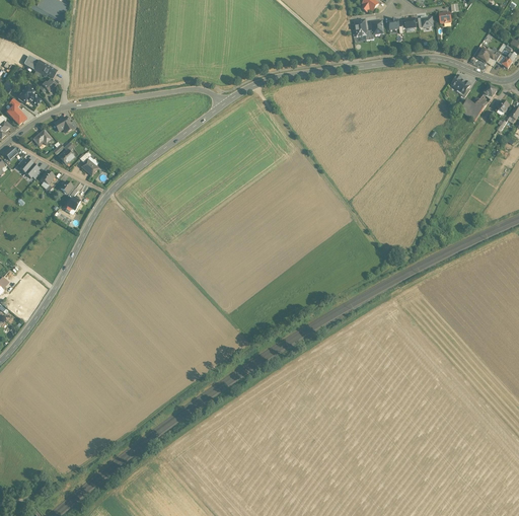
[(41,10),(46,0),(40,0),(38,5),(31,2),(29,6),(44,13),(44,11),(41,10)]
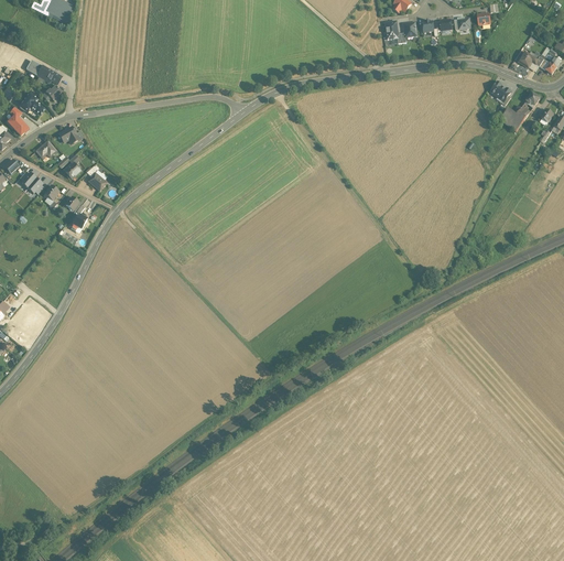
[(75,4),(65,0),(50,0),(44,11),(47,12),(47,14),(51,17),(52,14),(69,24),(72,21),(68,20),(75,4)]
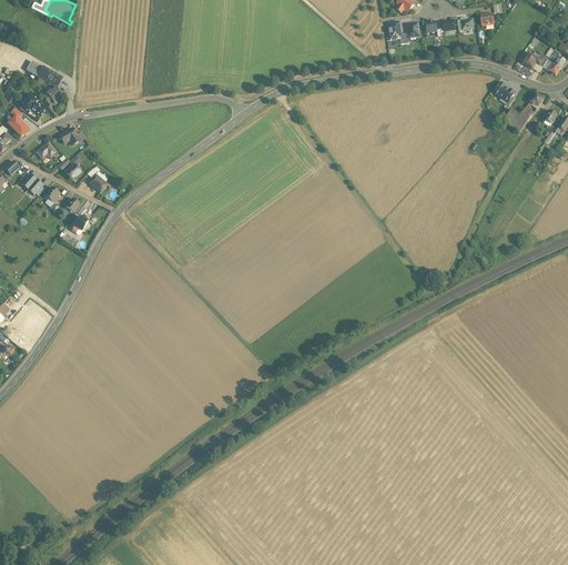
[(398,0),(397,2),(398,3),(396,7),(402,11),(404,8),(408,10),(414,2),(411,0),(398,0)]
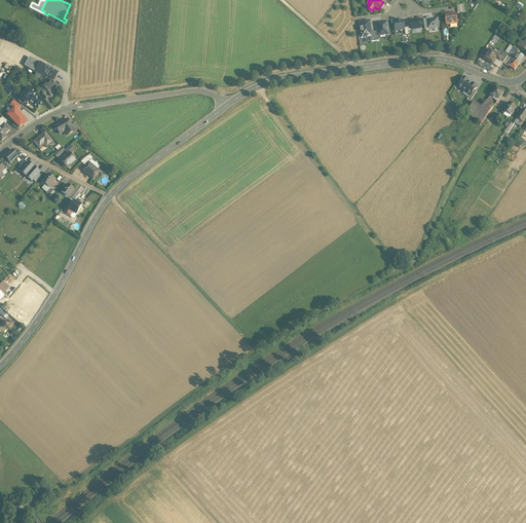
[(457,3),(458,10),(465,9),(464,2),(457,3)]
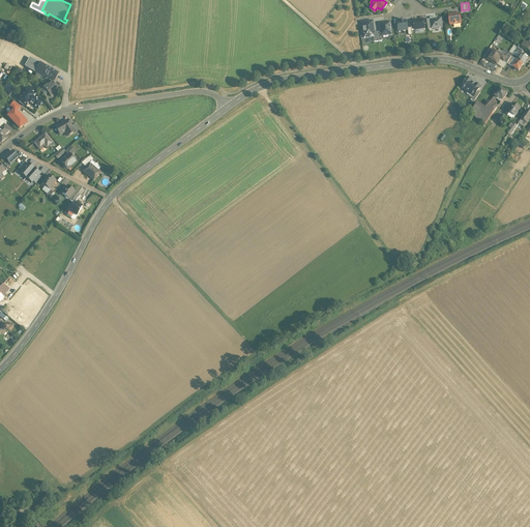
[(460,10),(448,11),(449,22),(461,21),(460,10)]
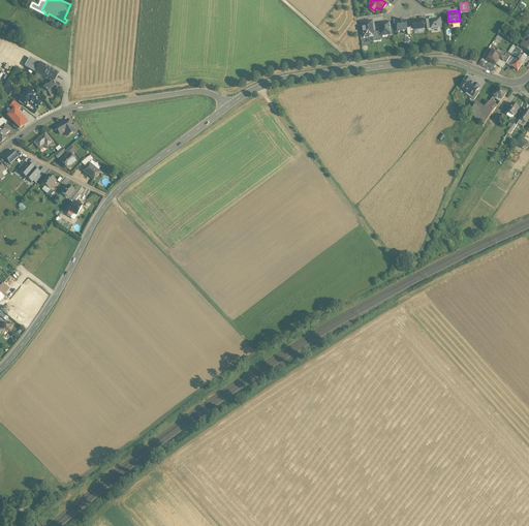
[(429,14),(429,17),(430,26),(441,24),(440,16),(436,16),(436,14),(429,14)]
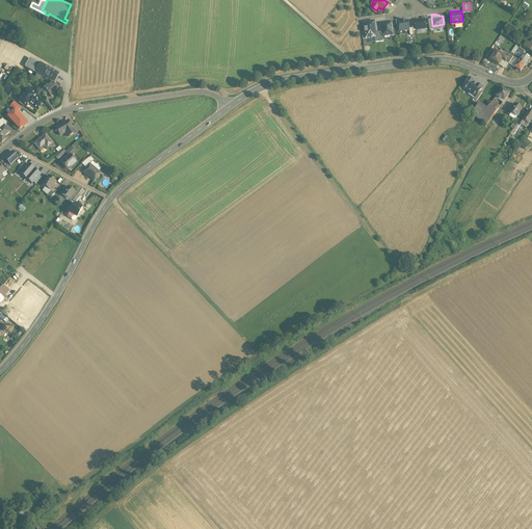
[(415,18),(415,19),(416,27),(426,26),(425,17),(415,18)]
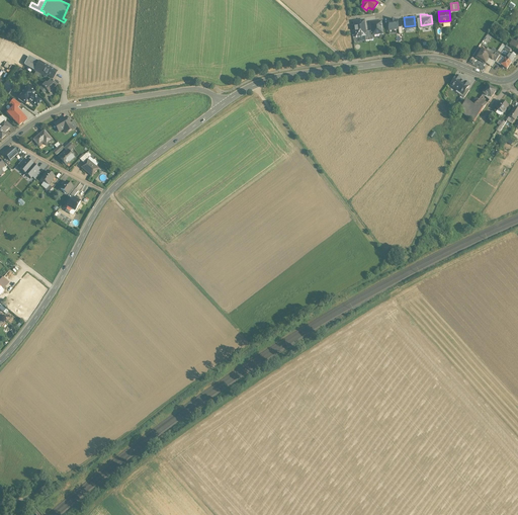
[(391,18),(387,18),(389,27),(399,26),(399,25),(398,17),(395,18),(395,17),(391,17),(391,18)]
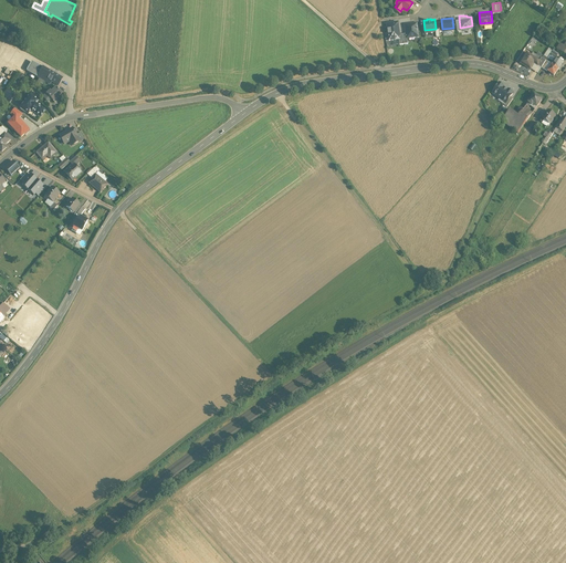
[(398,20),(387,21),(389,38),(399,37),(400,37),(399,32),(398,20)]
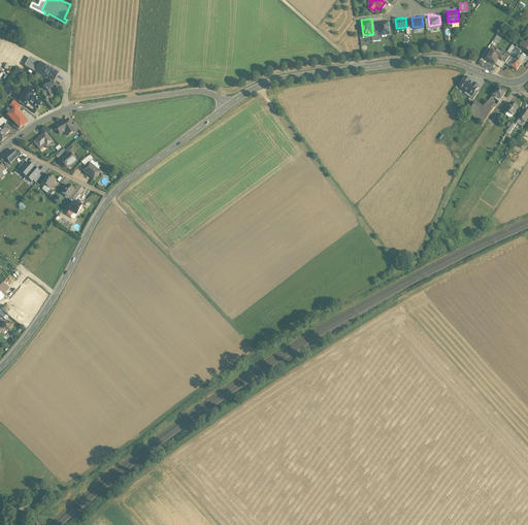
[(389,20),(377,21),(378,35),(391,33),(389,20)]
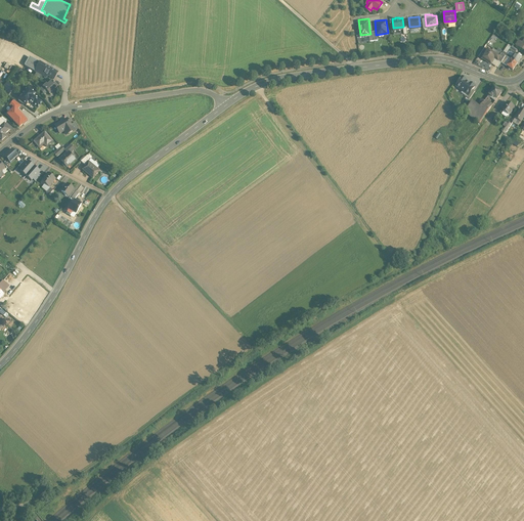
[(499,53),(487,46),(481,55),(487,59),(491,61),(494,56),(497,58),(500,54),(499,53)]
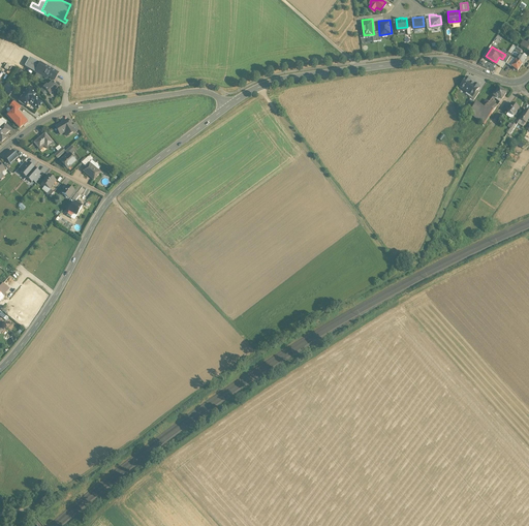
[(518,56),(517,58),(522,62),(526,55),(521,52),(518,56)]
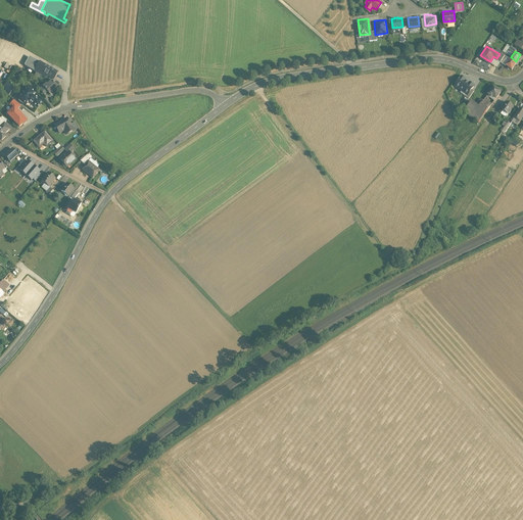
[(57,71),(30,55),(25,63),(46,76),(48,74),(54,77),(57,71)]
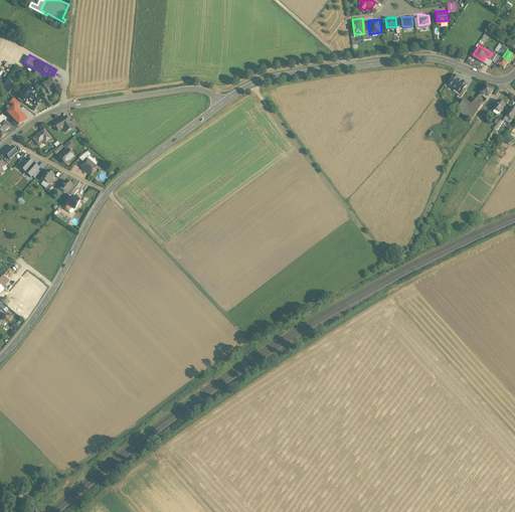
[(502,56),(498,61),(504,65),(508,60),(503,56),(502,55),(502,56)]
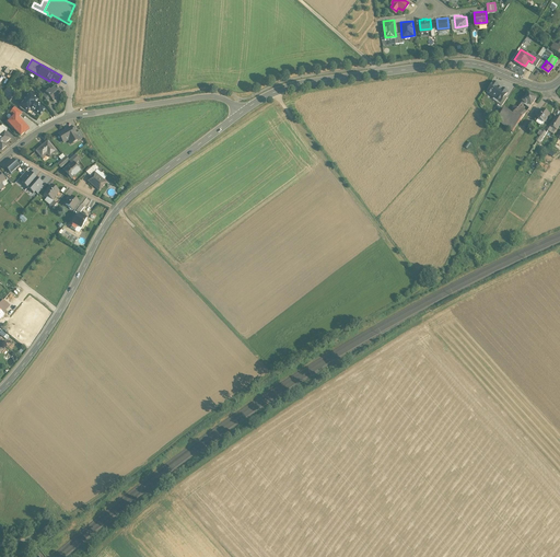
[(498,83),(493,80),(488,89),(490,90),(489,91),(489,92),(491,93),(492,93),(492,92),(501,97),(501,99),(504,93),(508,89),(503,86),(502,86),(498,83)]
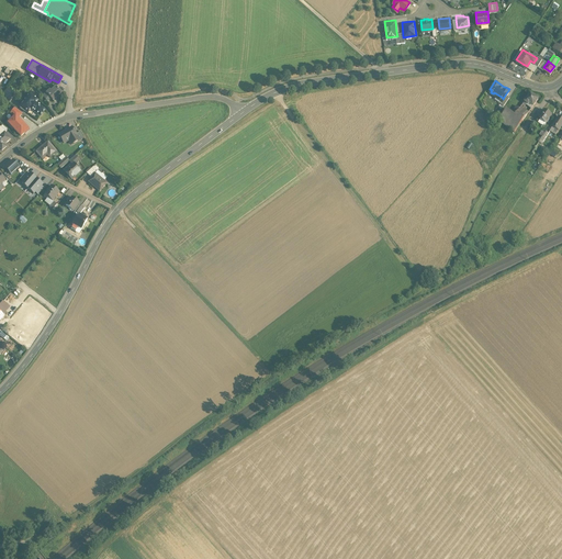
[(54,86),(51,89),(49,88),(46,91),(52,97),(53,98),(62,90),(56,85),(54,86)]
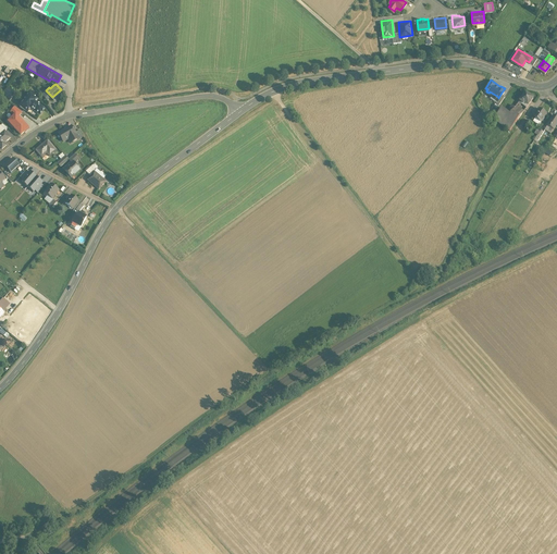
[(12,91),(5,87),(2,93),(9,98),(13,93),(12,91)]
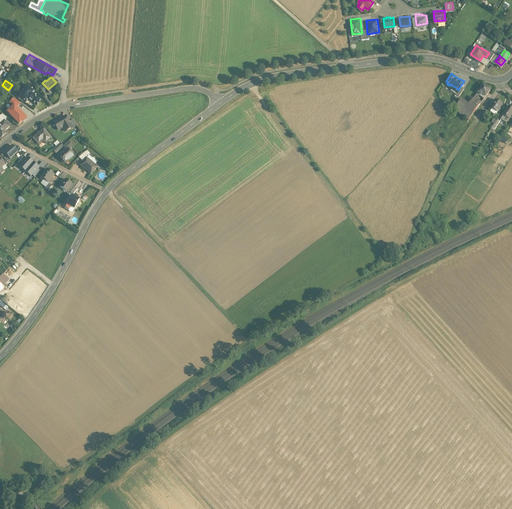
[(487,85),(483,82),(478,90),(480,91),(481,92),(480,93),(484,96),(490,87),(489,86),(488,84),(487,84),(487,85)]
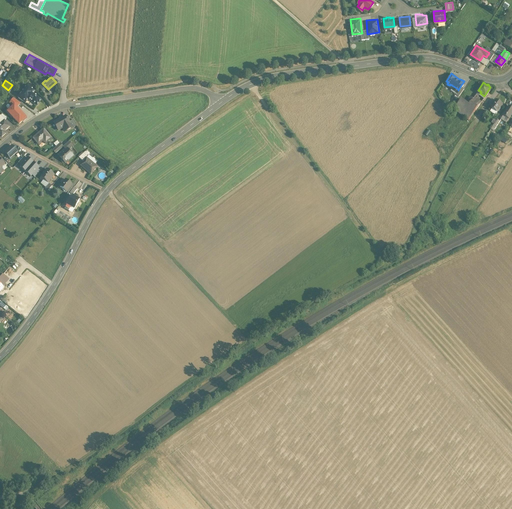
[(34,89),(27,84),(18,95),(26,101),(29,97),(36,103),(40,97),(33,92),(34,89)]
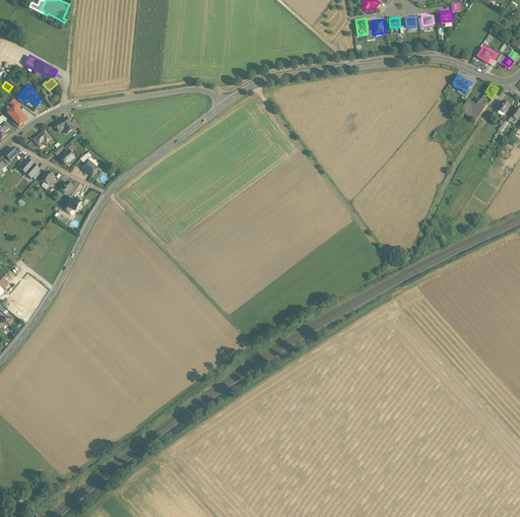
[(481,95),(480,98),(478,95),(473,102),(468,98),(461,109),(464,111),(468,114),(475,119),(489,101),(481,95)]
